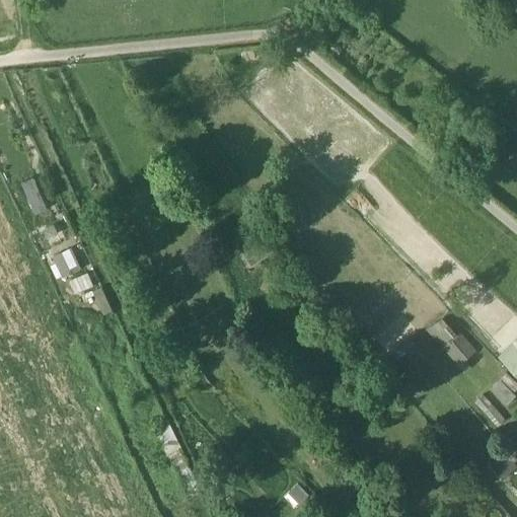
[(33,177),(20,181),(30,214),(44,209),(33,177)]
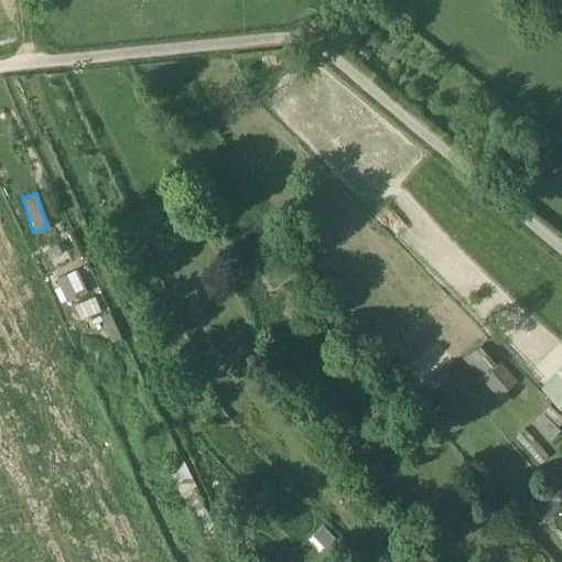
[(56,278),(67,303),(89,294),(78,269),(56,278)]
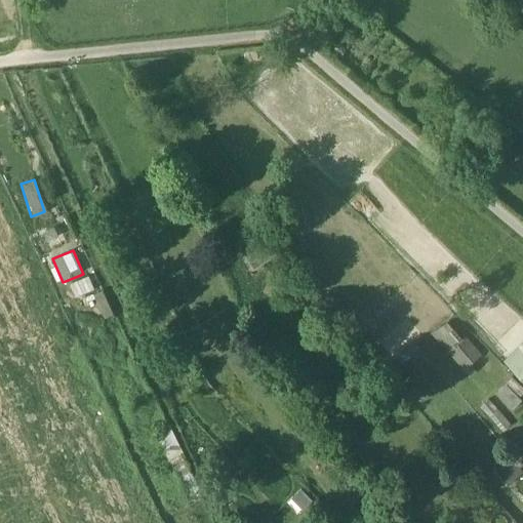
[(70,283),(75,296),(93,290),(88,276),(70,283)]
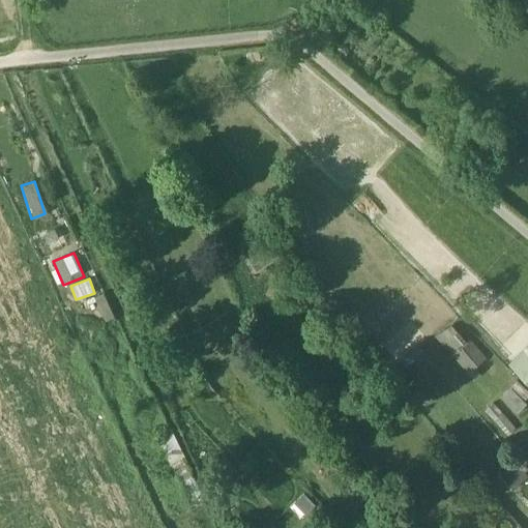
[(469,373),(485,358),(450,322),(435,336),(469,373)]
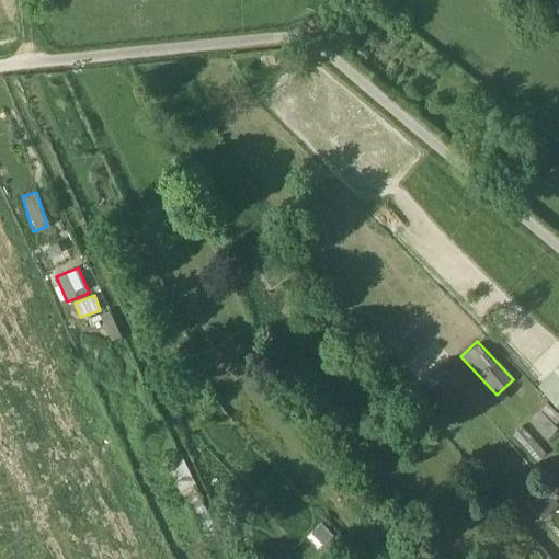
[(558,373),(544,388),(558,403),(558,373)]
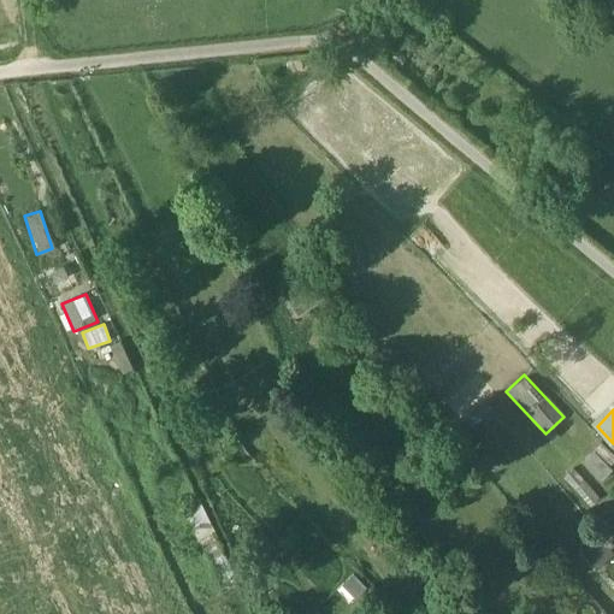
[(473,425),(489,446),(507,432),(491,412),(473,425)]
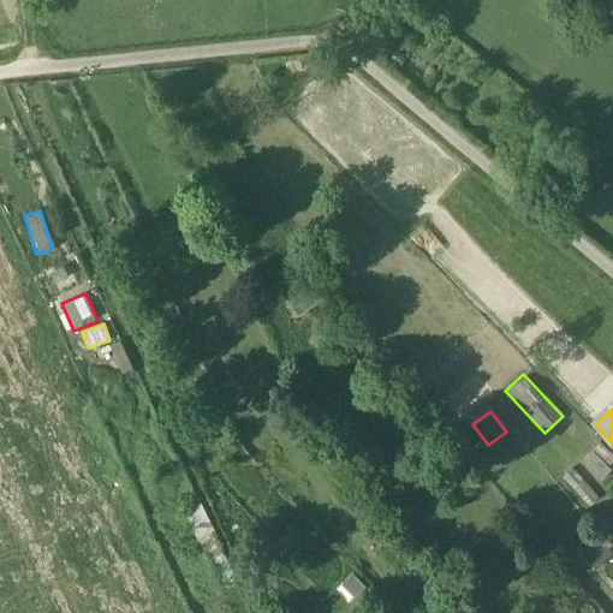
[(594,567),(612,558),(612,555),(603,542),(585,552),(594,567)]
